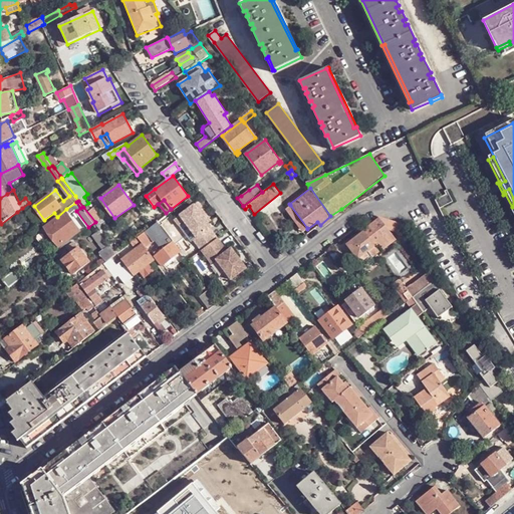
[(95,222),(102,217),(94,207),(92,208),(88,203),(83,207),(95,222)]
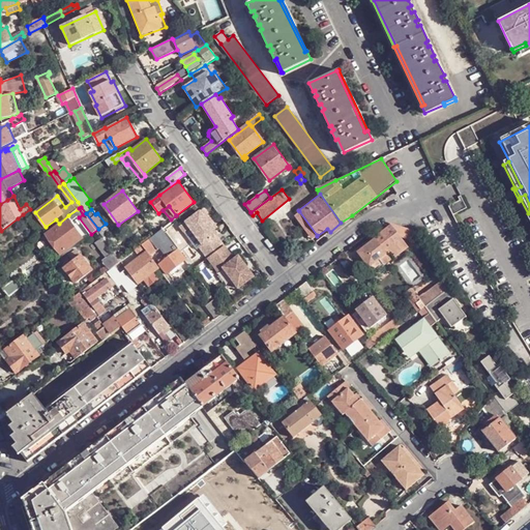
[(203,209),(177,229),(181,235),(189,229),(203,246),(200,248),(208,259),(223,248),(215,237),(217,235),(209,225),(212,223),(203,209)]
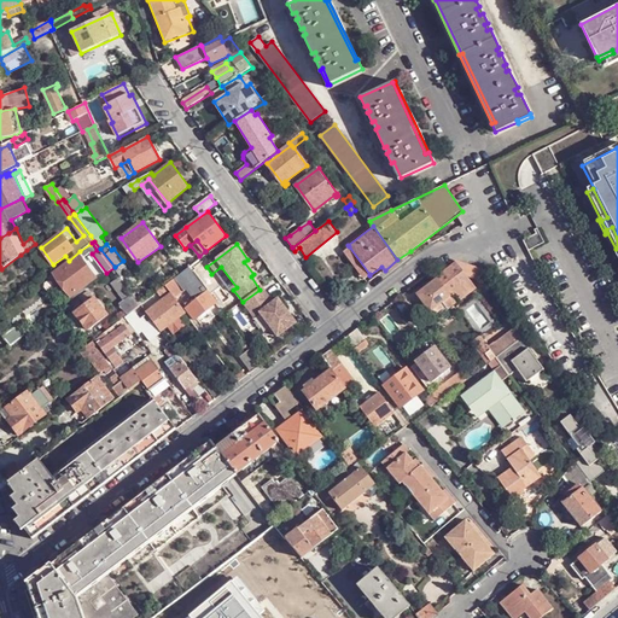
[(369,274),(349,246),(343,250),(363,278),(369,274)]
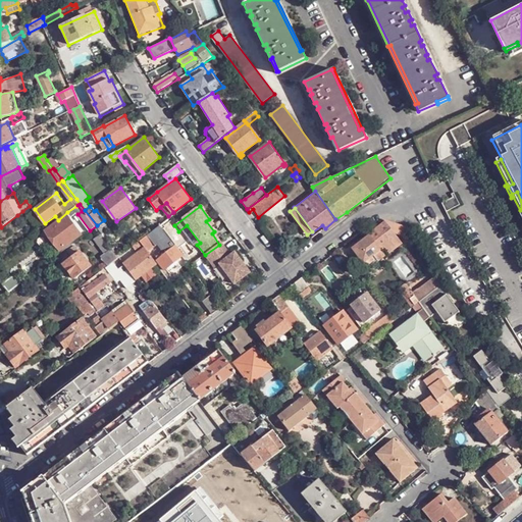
[(60,250),(81,233),(66,215),(46,230),(60,250)]
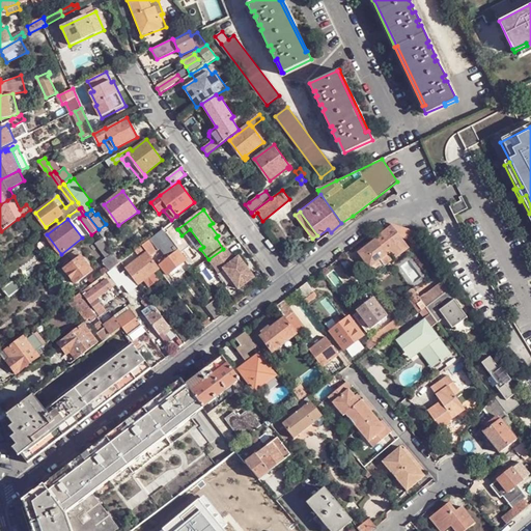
[(106,224),(99,229),(104,235),(105,238),(112,232),(106,224)]
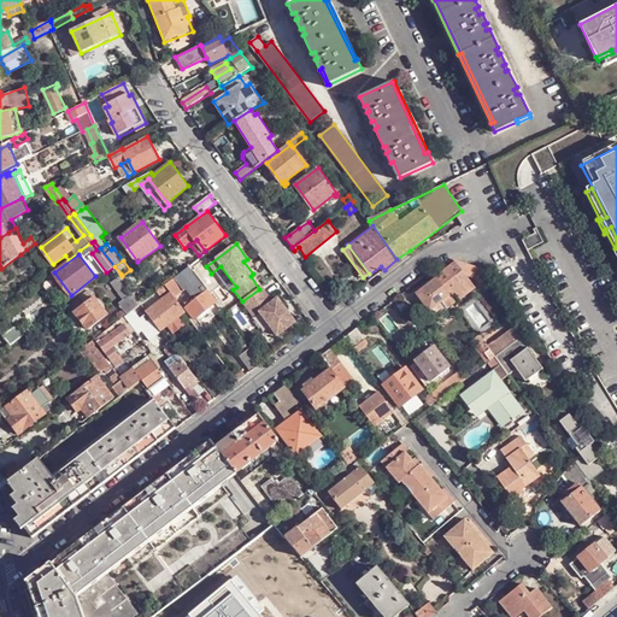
[(492,276),(454,260),(457,263),(466,275),(488,285),(492,276)]
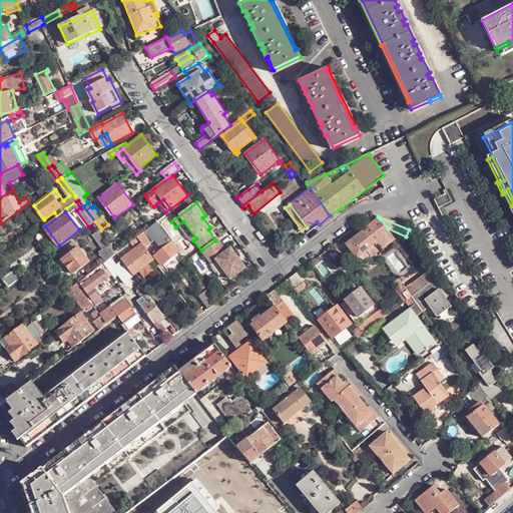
[(396,238),(390,232),(388,228),(380,218),(363,230),(364,231),(374,244),(374,245),(377,249),(379,251),(396,238)]
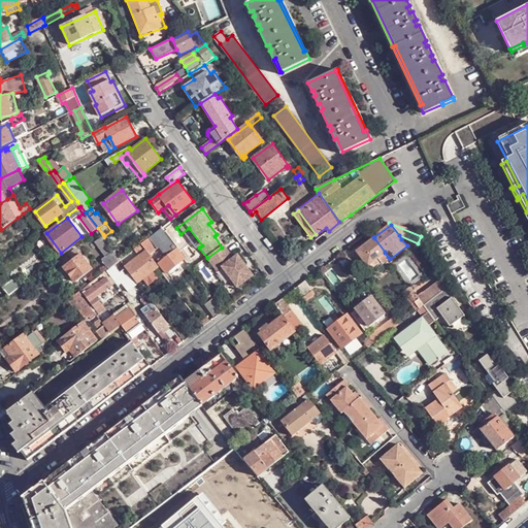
[(166,272),(185,259),(162,229),(141,244),(144,250),(146,251),(149,254),(160,248),(164,254),(163,255),(164,255),(165,258),(160,262),(159,262),(166,272)]
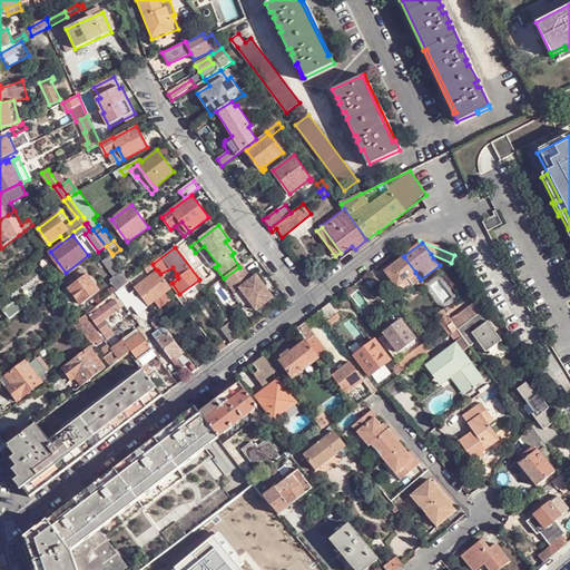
[(120,249),(112,255),(120,265),(128,259),(120,249)]
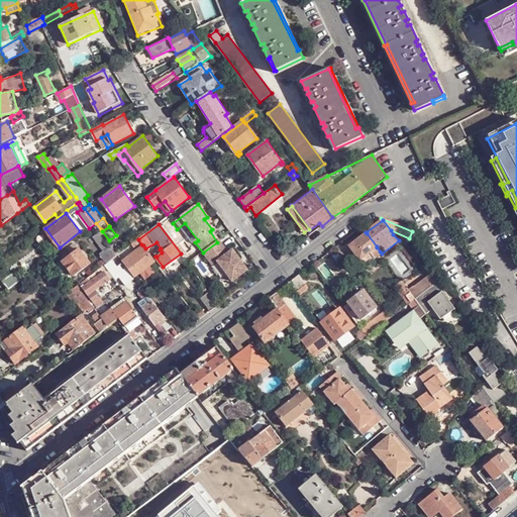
[(366,232),(362,227),(358,229),(364,236),(367,233),(366,232)]
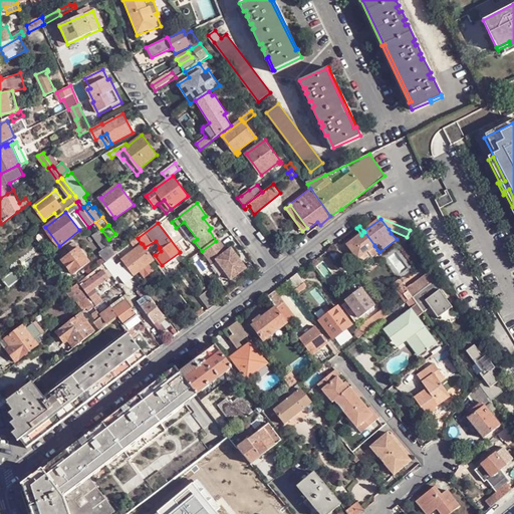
[(100,228),(93,233),(105,249),(99,253),(105,262),(117,253),(108,239),(101,230),(100,228)]
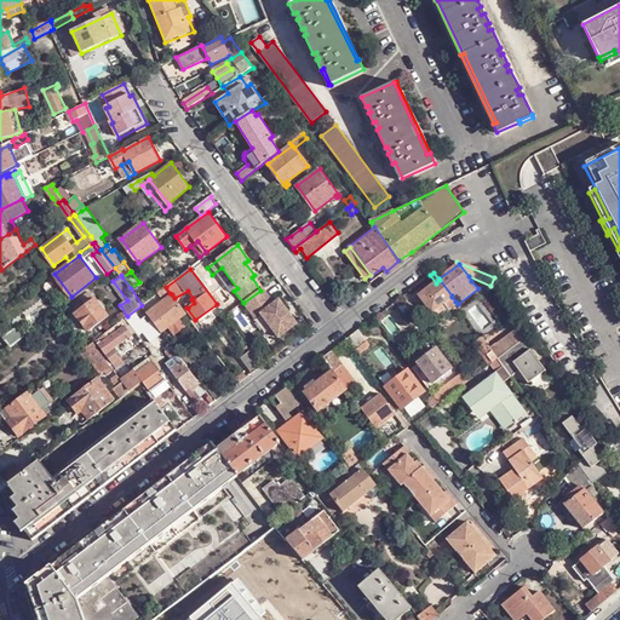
[(610,275),(607,277),(616,294),(619,292),(610,275)]
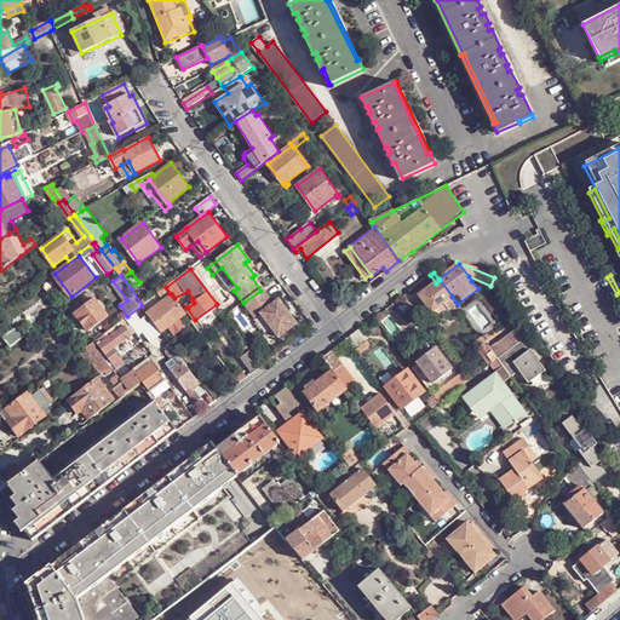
[(436,283),(420,296),(429,306),(432,311),(435,310),(437,313),(440,317),(451,310),(445,303),(452,297),(452,296),(440,280),(436,283)]
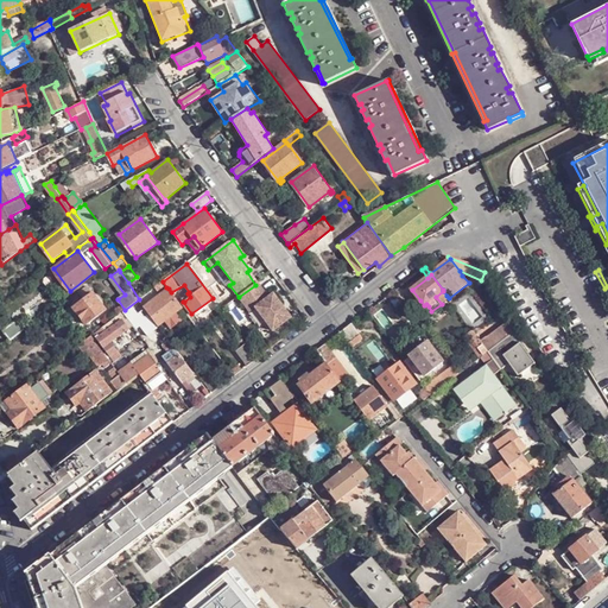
[(156,287),(159,292),(166,287),(163,282),(156,287)]
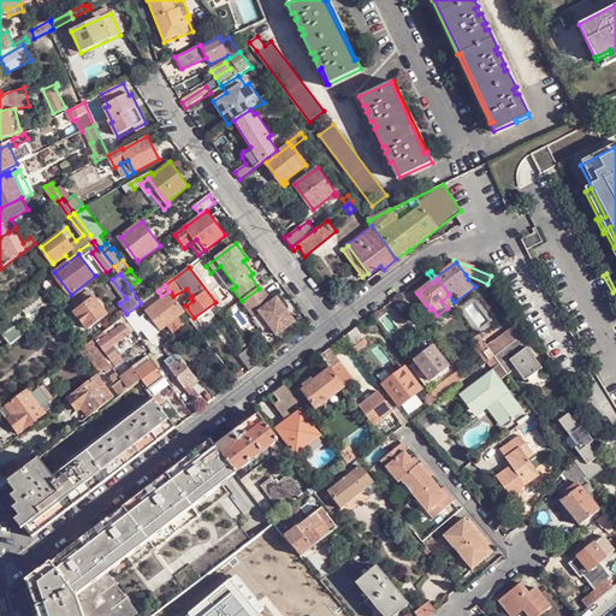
[(261,286),(259,289),(242,301),(253,315),(259,312),(277,336),(296,323),(277,297),(272,302),(261,286)]
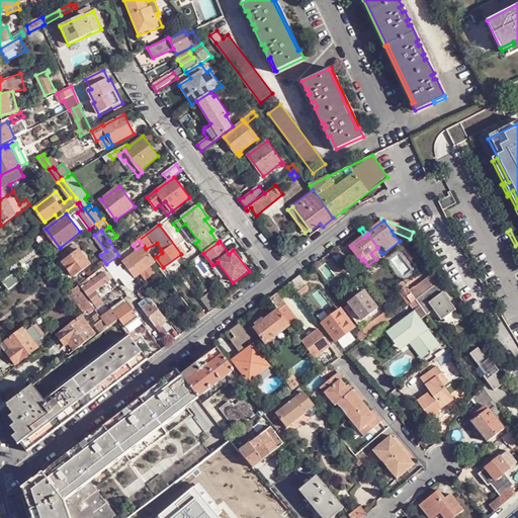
[(75,275),(91,264),(76,244),(68,250),(73,255),(64,261),(75,275)]
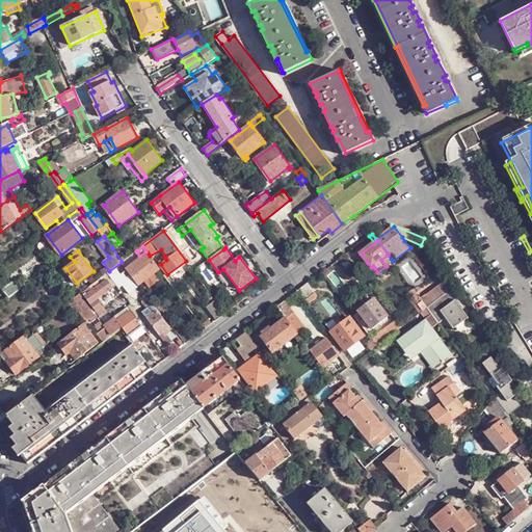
[(157,272),(160,270),(150,256),(148,253),(127,269),(139,286),(157,272)]
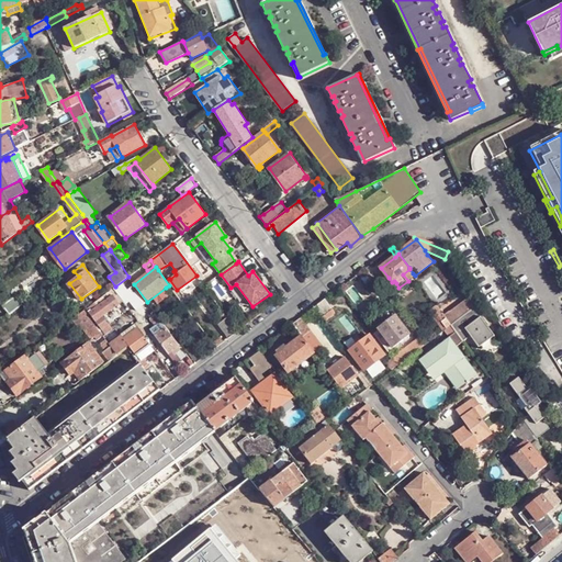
[(403,274),(408,281),(415,276),(413,273),(409,269),(403,274)]
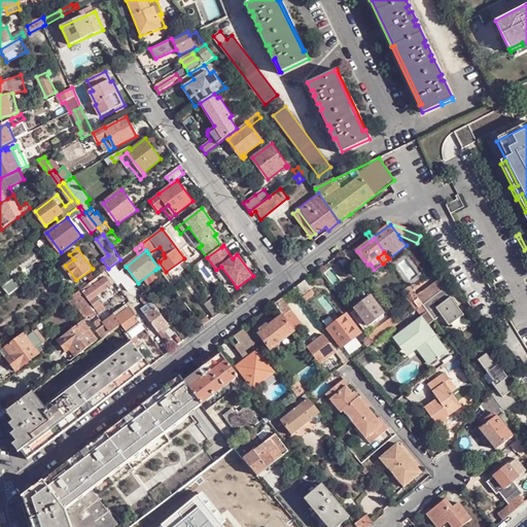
[(124,266),(111,275),(116,282),(119,279),(127,287),(128,290),(137,284),(124,266)]
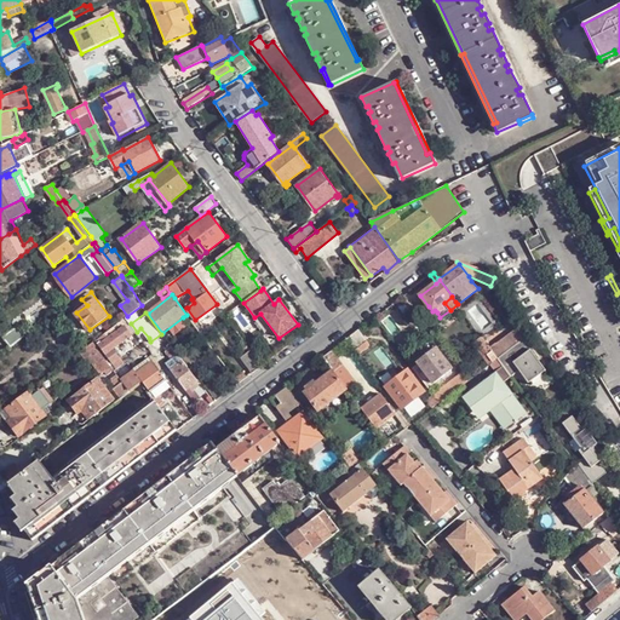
[(219,327),(241,357),(242,357),(252,350),(229,321),(219,327)]
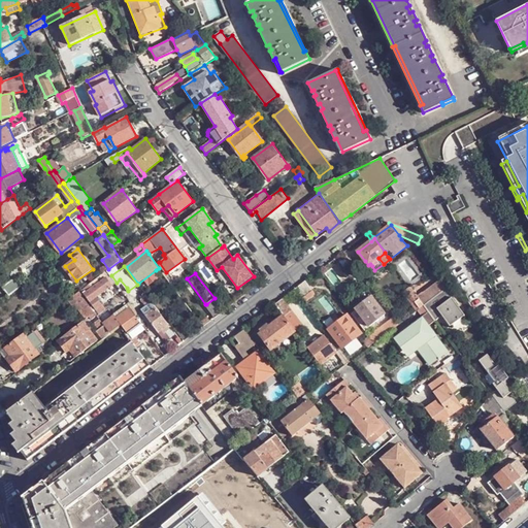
[(105,278),(102,274),(88,286),(91,289),(86,293),(101,315),(107,309),(98,296),(117,283),(111,275),(105,278)]
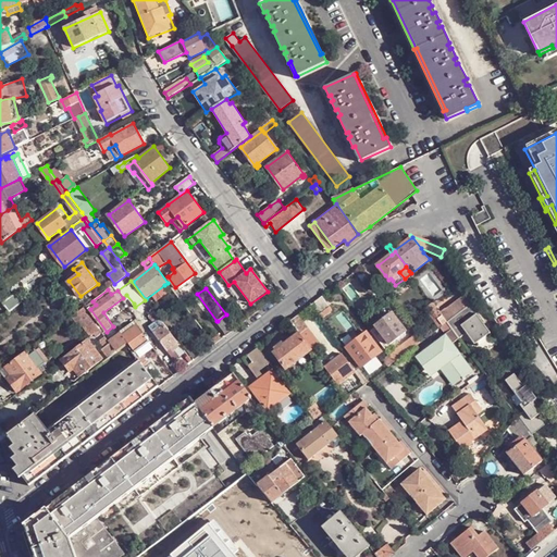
[(469,293),(441,313),(442,314),(447,322),(466,308),(473,298),(469,293)]
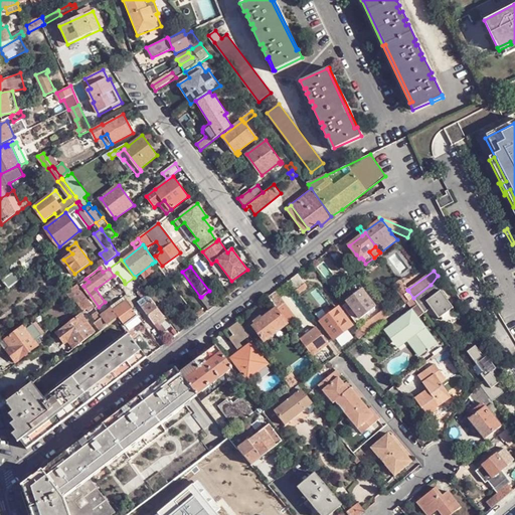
[(15,274),(3,281),(7,289),(20,282),(15,274)]
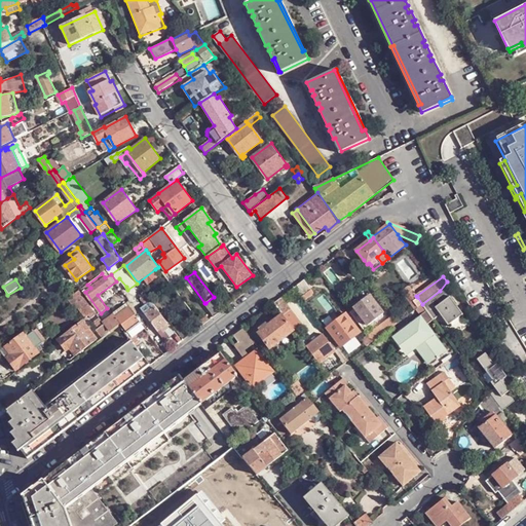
[(305,279),(295,288),(305,300),(308,298),(315,293),(311,288),(310,288),(305,279)]
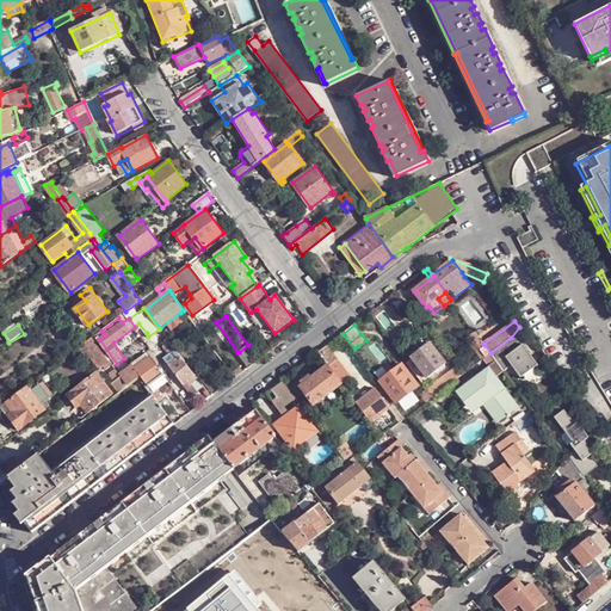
[(480,328),(475,332),(480,339),(486,335),(480,328)]
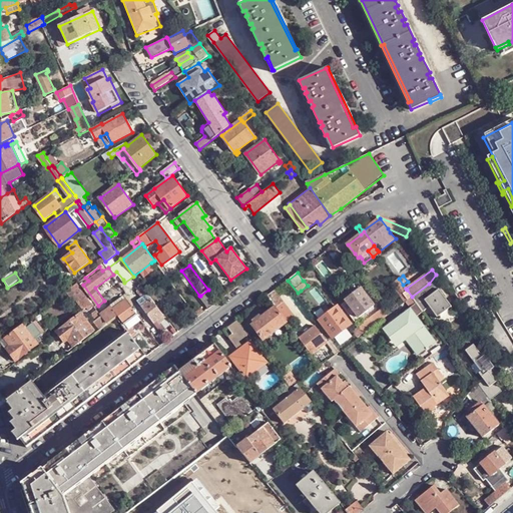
[(403,294),(408,300),(412,297),(407,290),(406,289),(403,285),(399,279),(393,284),(401,295),(403,294)]
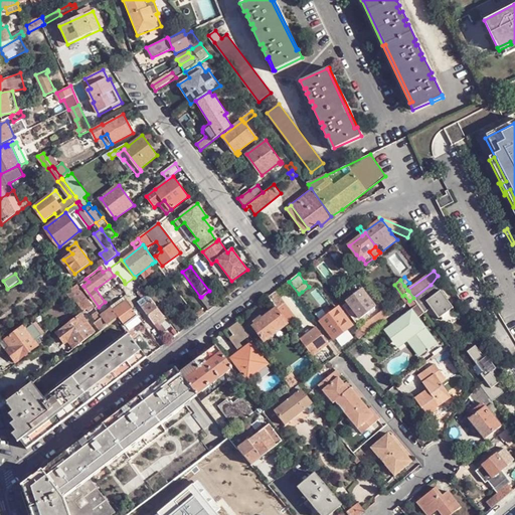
[(418,304),(425,313),(432,308),(441,318),(455,307),(449,299),(450,298),(439,282),(437,283),(436,282),(431,285),(413,298),(418,304)]
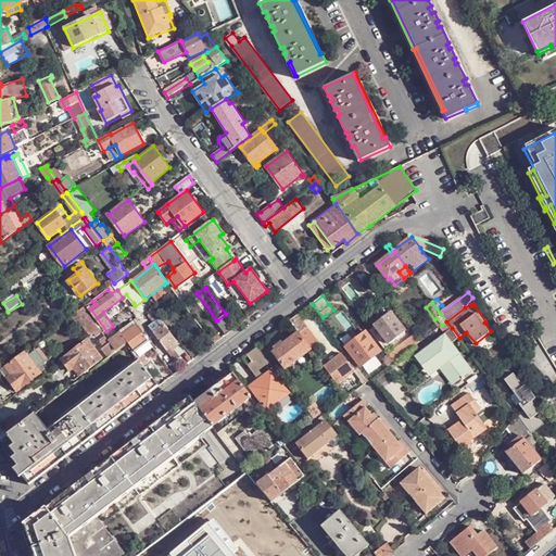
[(85,306),(73,316),(84,330),(87,328),(91,335),(95,332),(100,328),(90,316),(91,315),(85,306)]
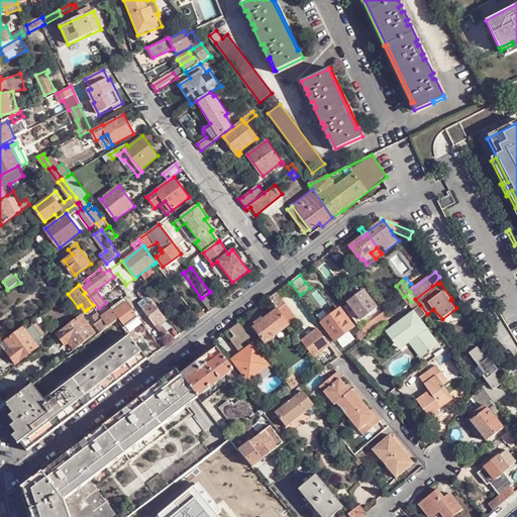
[(143,299),(148,295),(142,287),(140,288),(141,291),(138,293),(143,299)]
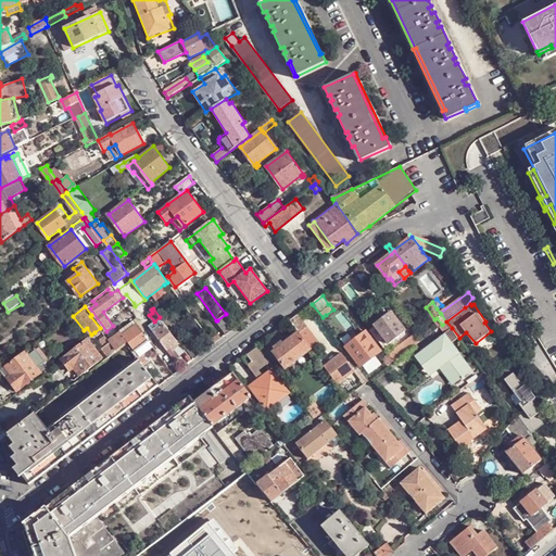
[(391,312),(375,324),(376,326),(371,330),(384,348),(389,343),(390,344),(405,331),(391,312)]
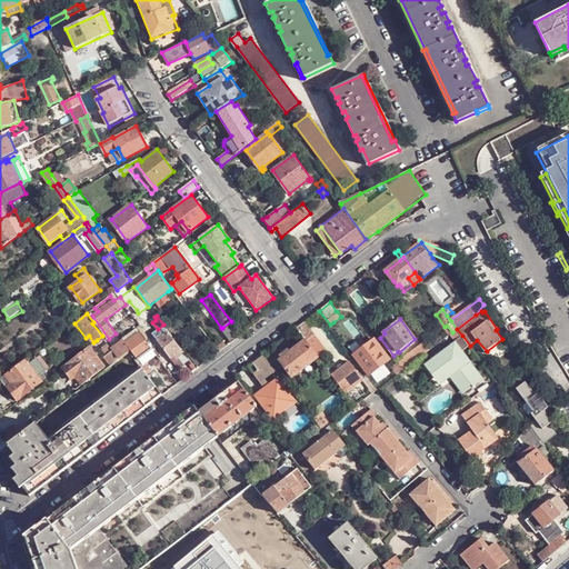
[(222,328),(232,342),(241,336),(231,321),(222,328)]
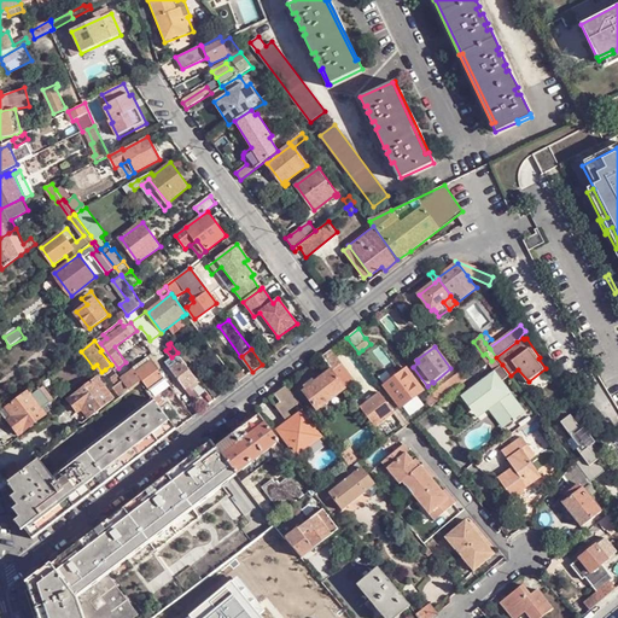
[(331,349),(322,356),(332,369),(333,371),(342,363),(331,349)]
